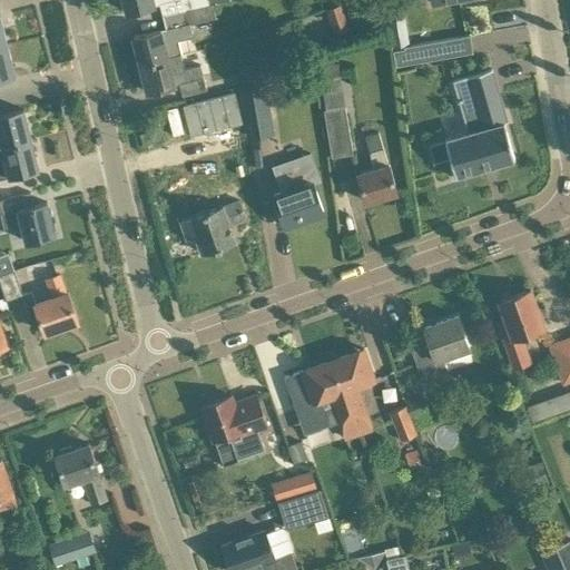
[(124,0),(127,11),(160,3),(163,16),(186,10),(209,5),(207,0),(124,0)]
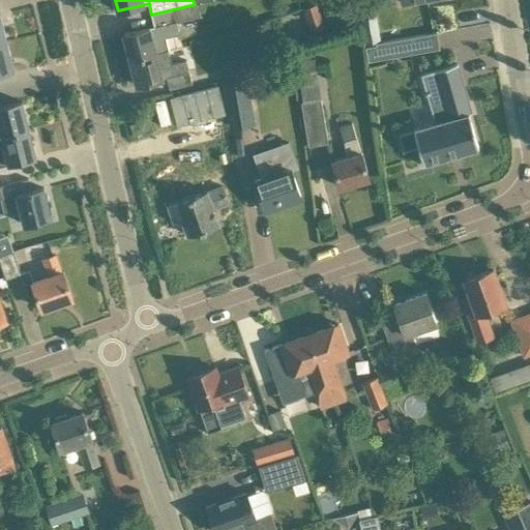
[(195,4),(173,9),(176,22),(201,16),(198,3),(195,4)]
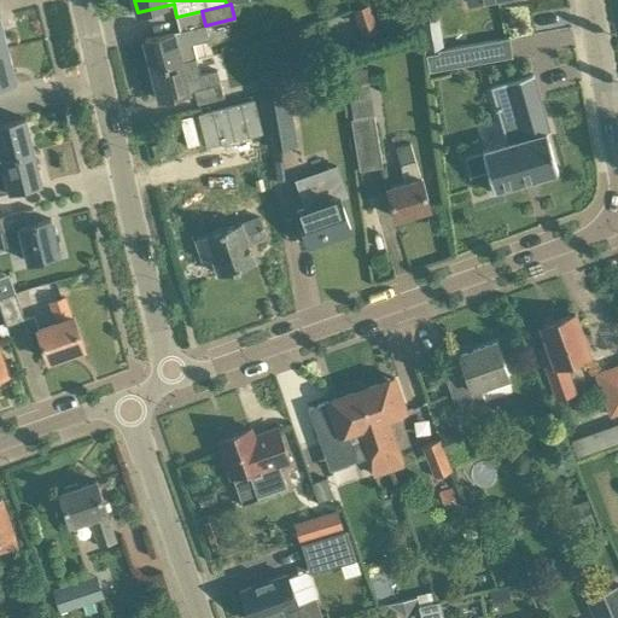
[(378,30),(369,4),(354,9),(362,35),(378,30)]
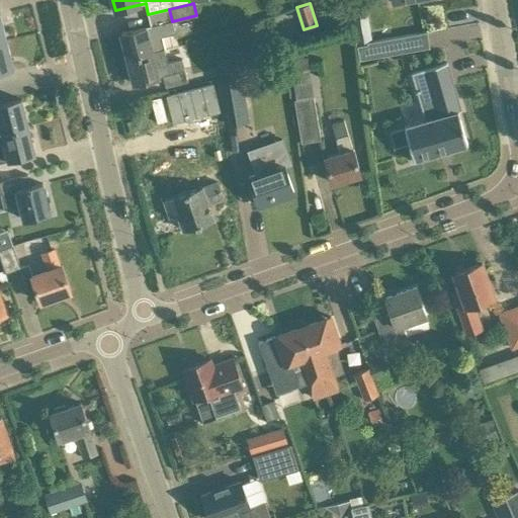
[(151,24),(121,32),(127,58),(164,49),(165,49),(162,35),(175,32),(172,21),(169,9),(148,14),(151,24)]
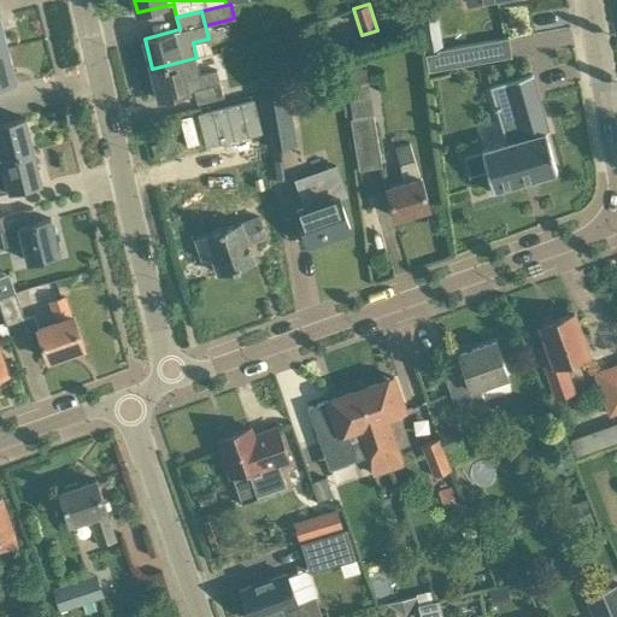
[(419,22),(424,51),(444,47),(439,18),(419,22)]
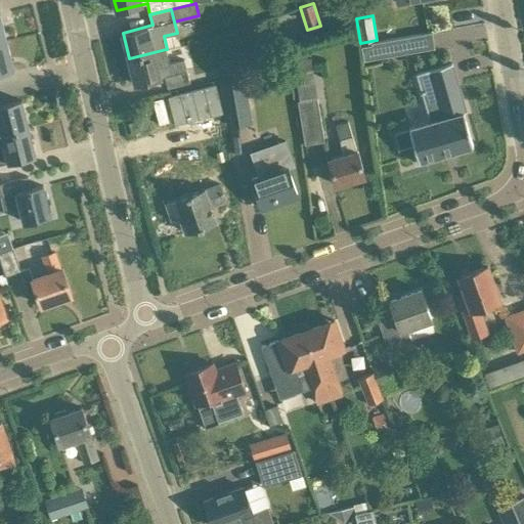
[(407,36),(372,42),(374,58),(410,51),(407,36)]
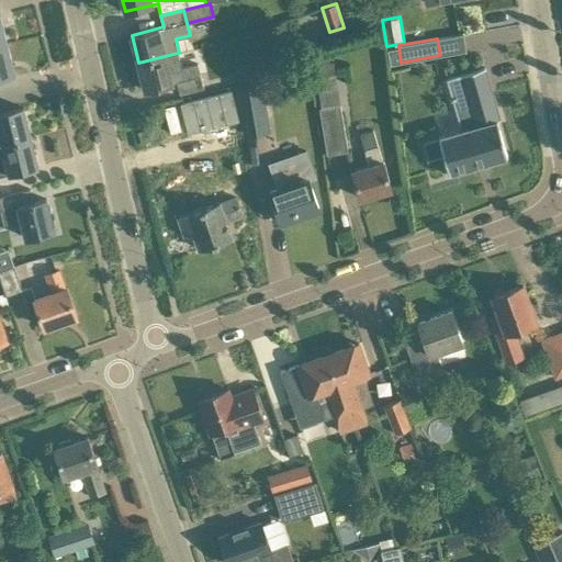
[(0,76),(14,72),(7,42),(0,43),(0,76)]
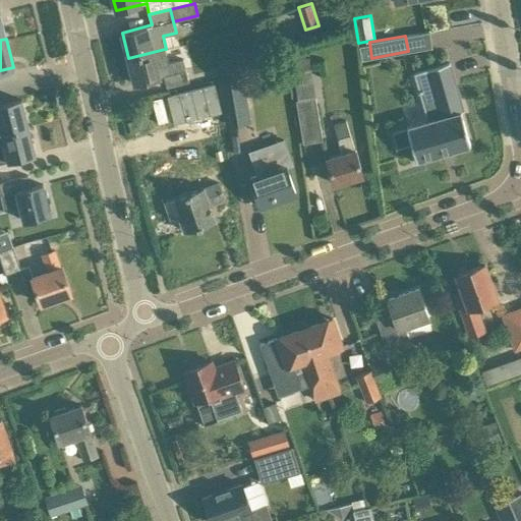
[(165,49),(128,58),(135,83),(164,76),(167,87),(188,81),(183,59),(169,62),(165,49)]
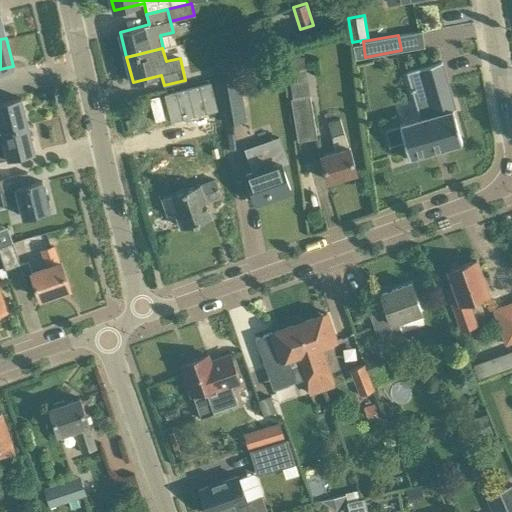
[(442,61),(419,68),(429,101),(417,105),(420,118),(399,124),(400,126),(385,130),(389,144),(388,145),(389,146),(404,142),(406,150),(404,151),(407,160),(423,155),(423,153),(462,141),(453,110),(456,109),(442,61)]
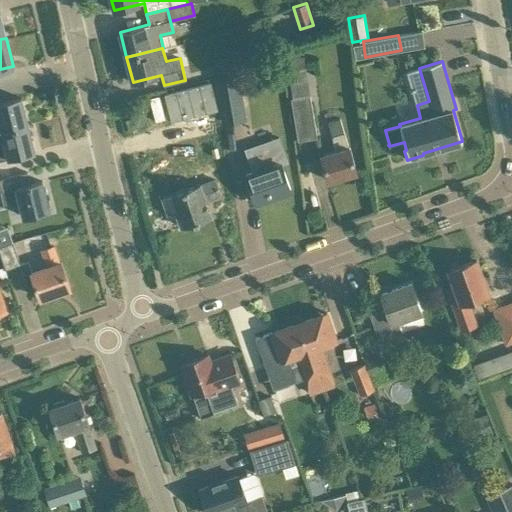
[(237,75),(216,79),(223,121),(245,117),(237,75)]
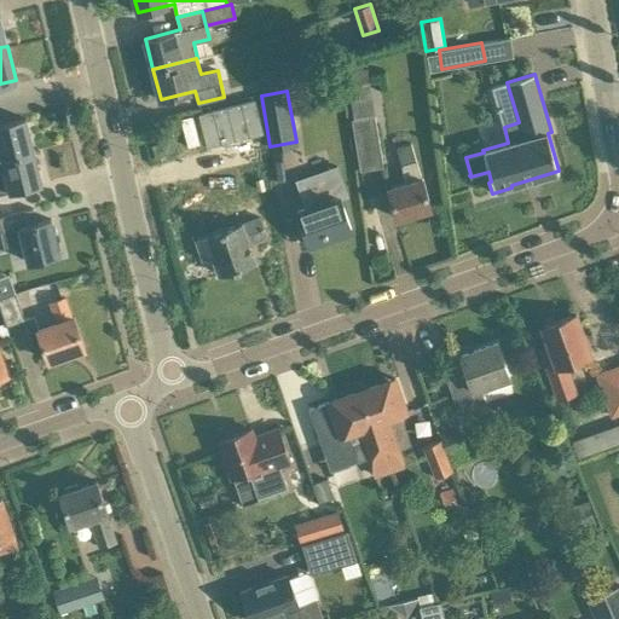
[(198,113),(207,146),(264,132),(255,99),(198,113)]
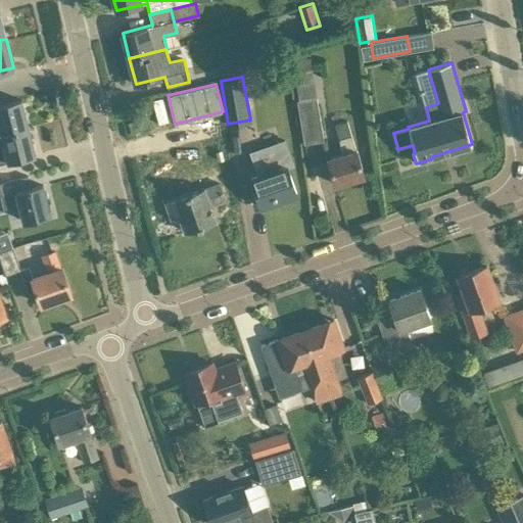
[(298,100),(296,100),(304,144),(324,140),(317,97),(298,100)]
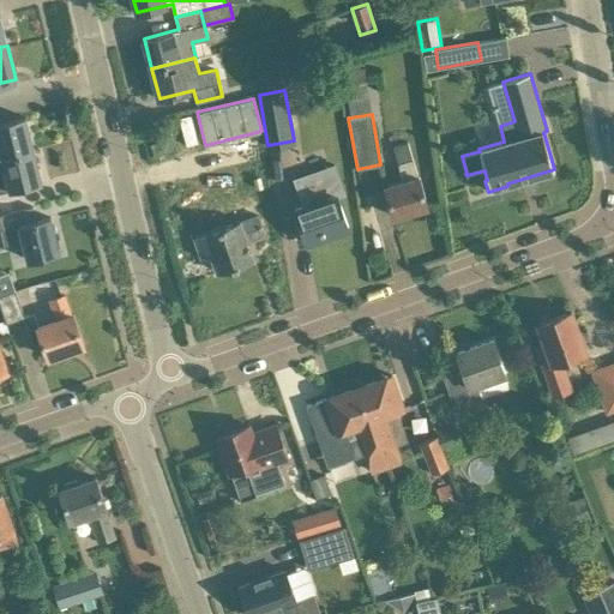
[(25,116),(0,122),(0,156),(34,149),(25,116)]
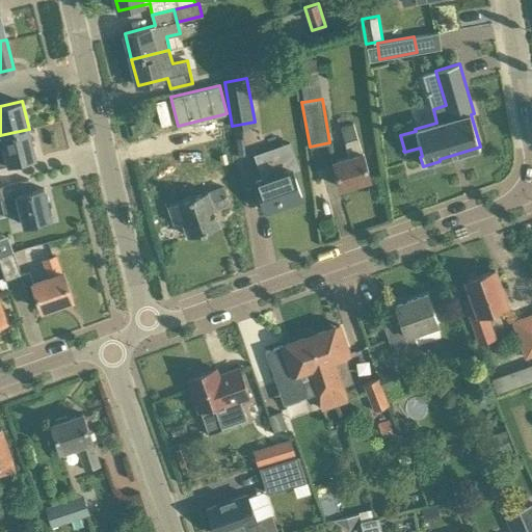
[(350,156),(334,161),(342,187),(371,179),(362,153),(353,123),(341,126),(350,156)]
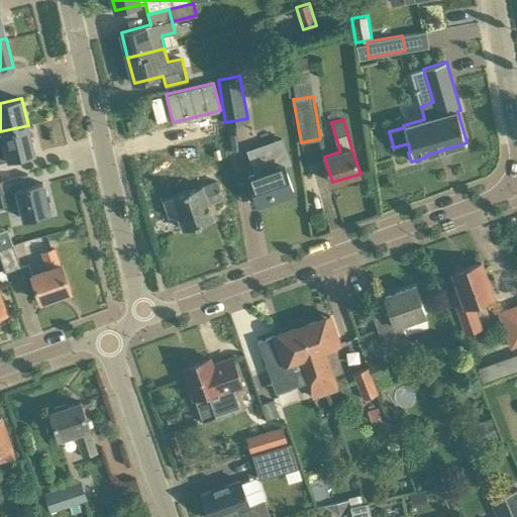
[(28,125),(0,131),(0,161),(35,152),(28,125)]
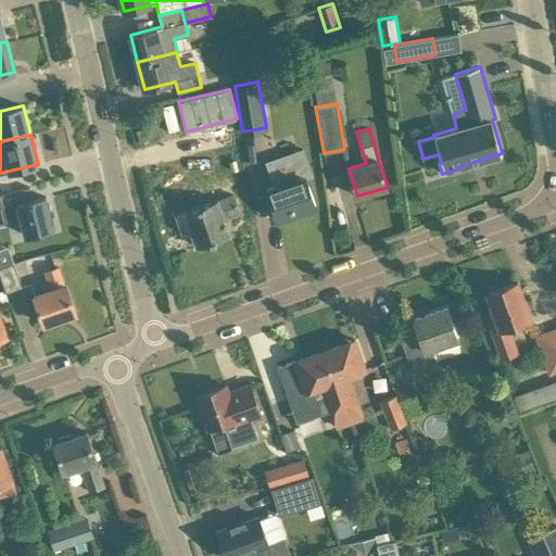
[(275,184),(267,187),(278,218),(316,205),(305,176),(312,174),(303,149),(267,162),(275,184)]
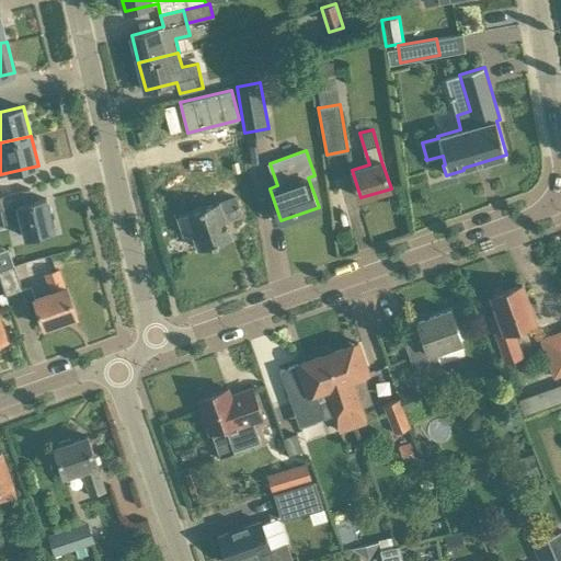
[(0,195),(0,209),(2,209),(6,222),(21,219),(25,237),(54,229),(46,197),(33,201),(30,187),(0,195)]
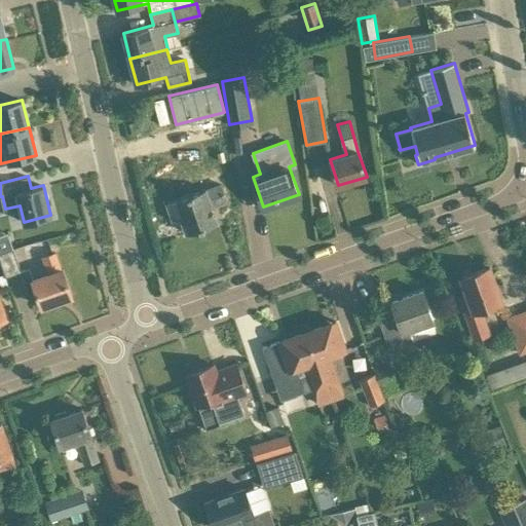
[(211,207),(227,200),(221,185),(207,191),(205,189),(167,201),(174,220),(180,218),(186,234),(217,222),(211,207)]
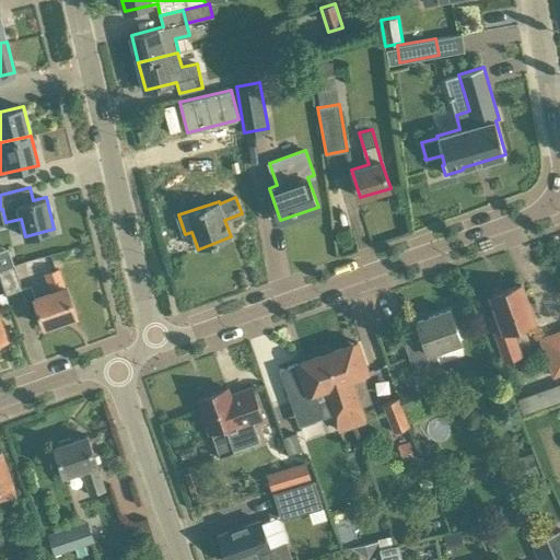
[(0,267),(0,282),(4,295),(19,290),(10,265),(0,267)]
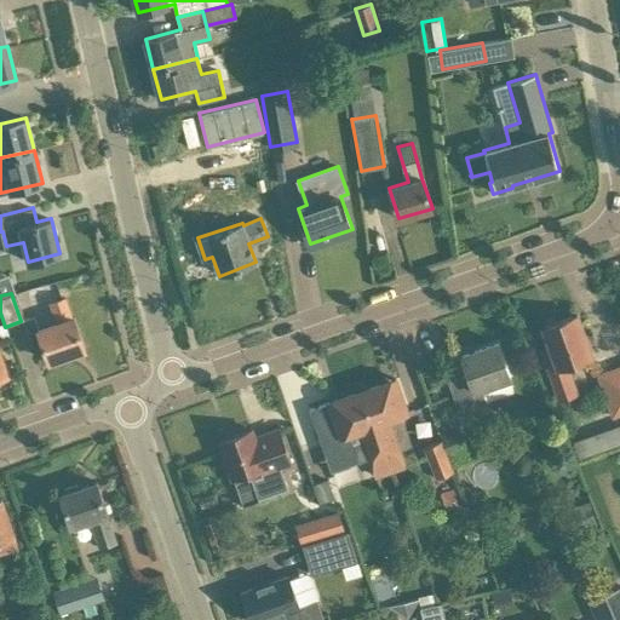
[(38,328),(41,338),(50,361),(85,348),(74,316),(73,316),(65,297),(50,303),(56,321),(38,328)]
